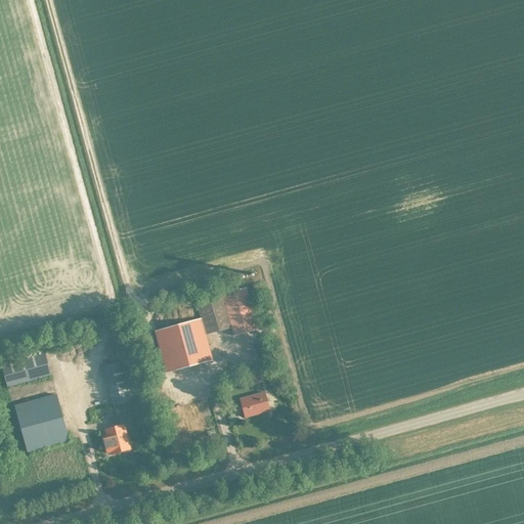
[(221,293),(229,326),(232,335),(256,328),(245,287),(221,293)]
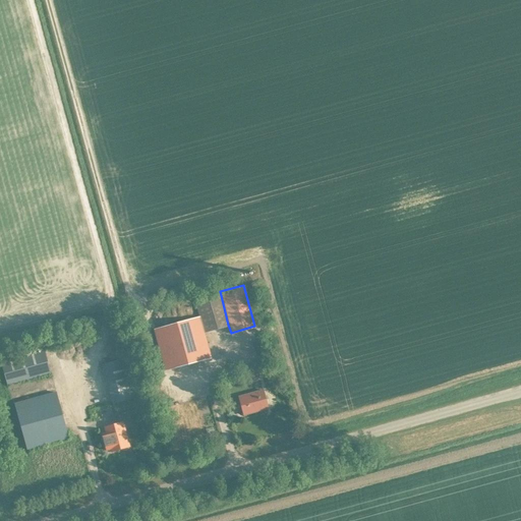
[(220,291),(193,298),(198,315),(203,332),(228,325),(220,291)]
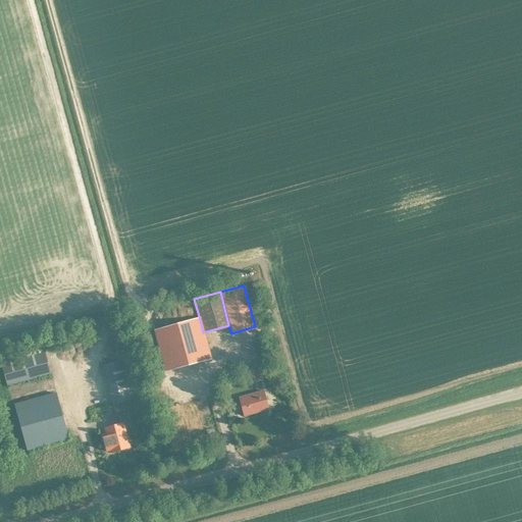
[(210,357),(203,332),(199,316),(153,328),(164,369),(210,357)]
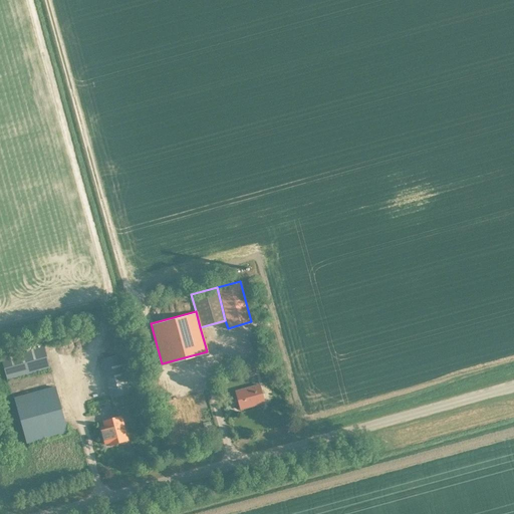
[(6,378),(48,366),(42,345),(0,356),(6,378)]
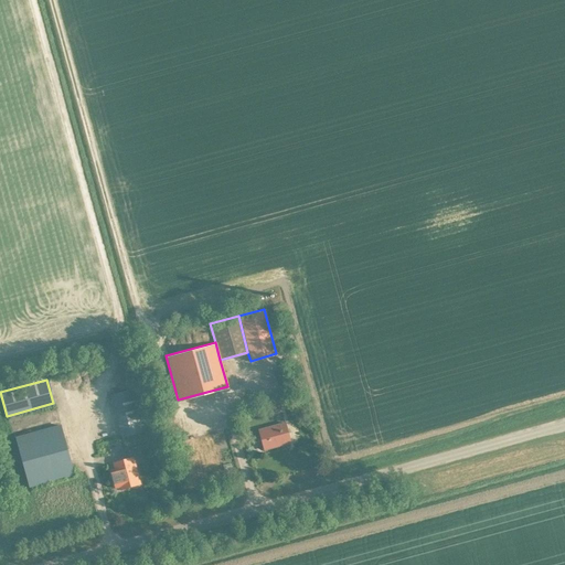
[(120,436),(147,429),(135,386),(109,394),(120,436)]
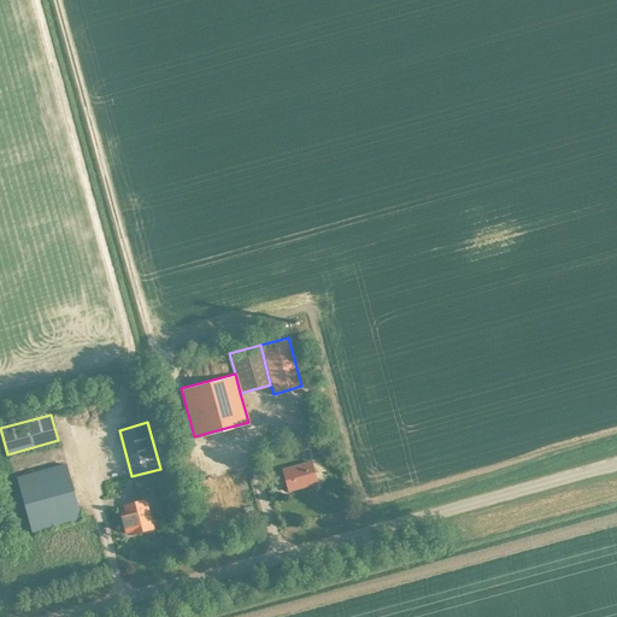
[(301,432),(288,435),(293,450),(305,446),(301,432)]
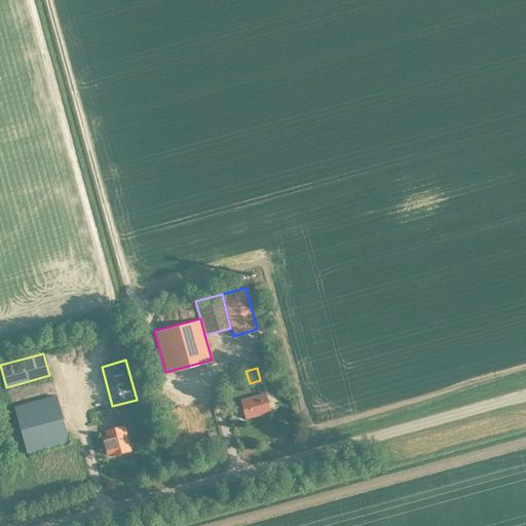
[(245,417),(269,411),(264,392),(239,400),(245,417)]
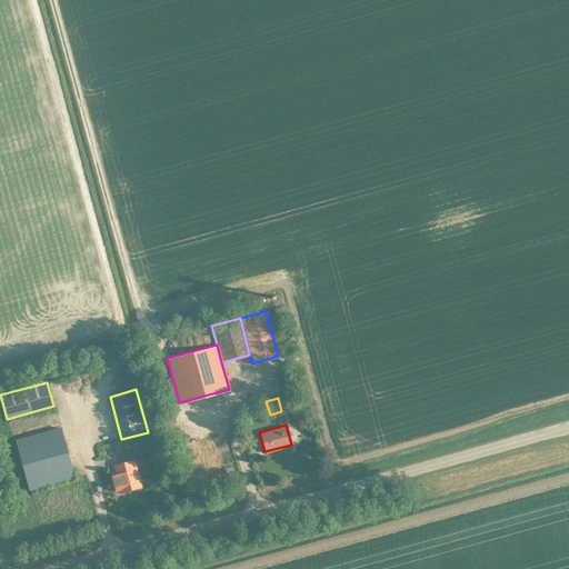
[(28,489),(72,477),(59,427),(15,439),(28,489)]
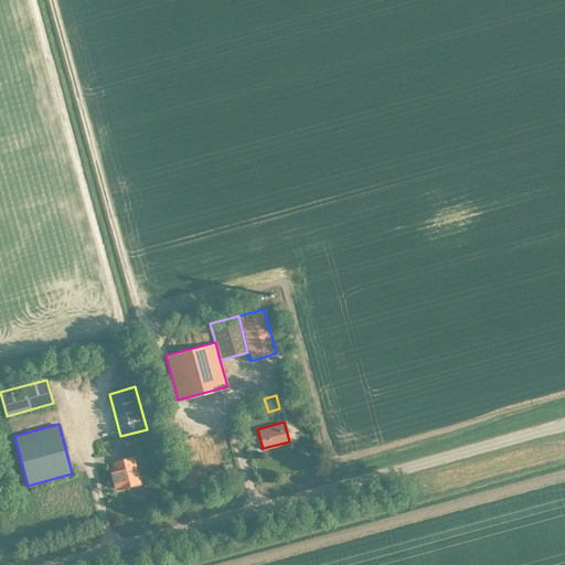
[(119,488),(138,482),(131,457),(138,455),(136,445),(120,449),(123,459),(112,461),(114,469),(107,471),(112,487),(118,484),(119,488)]
